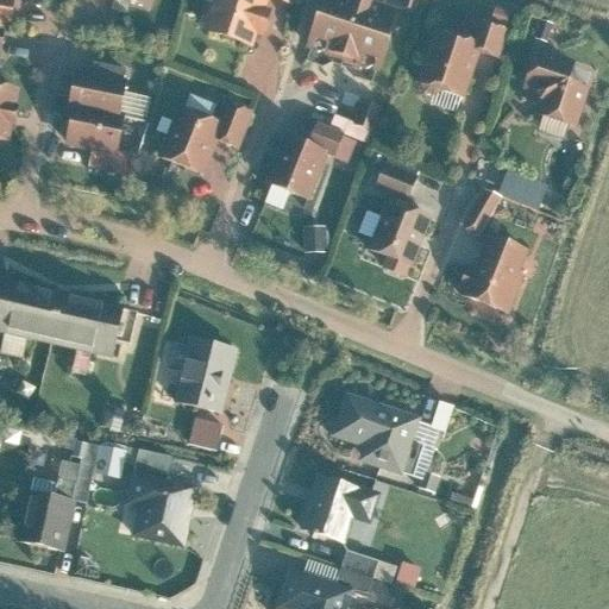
[(0,0),(0,23),(7,25),(12,0),(0,0)]
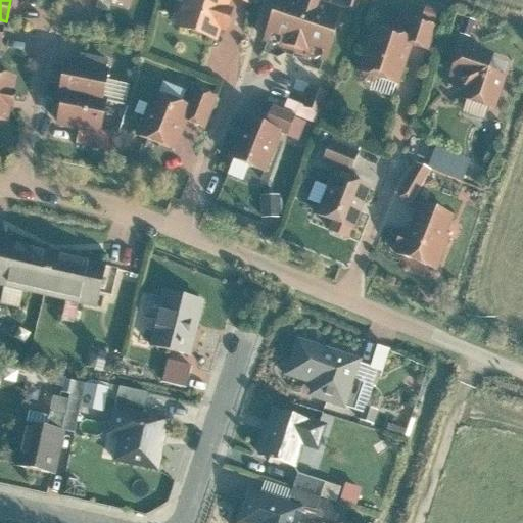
[(186,0),(179,24),(218,37),(230,0),(186,0)]
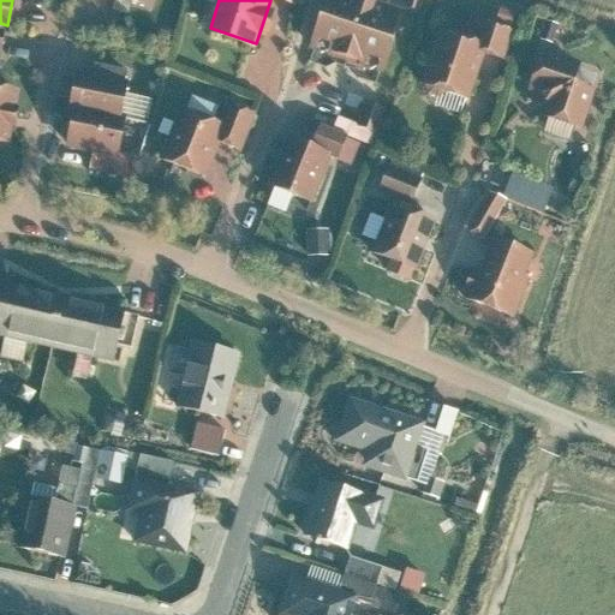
[(328,0),(315,48),(384,66),(401,4),(386,0),(328,0)]
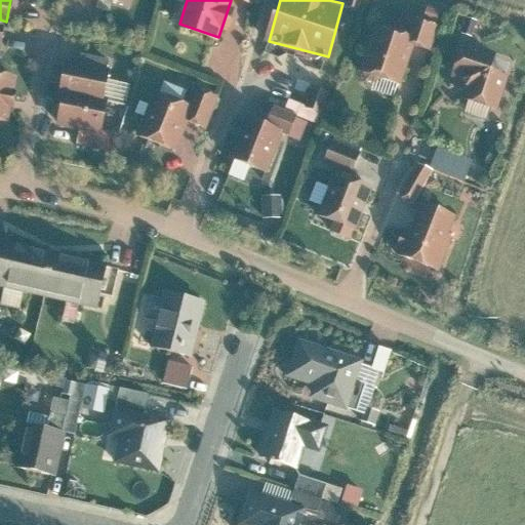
[(377,32),(366,77),(402,86),(411,49),(427,53),(434,29),(412,23),(408,40),(377,32)]
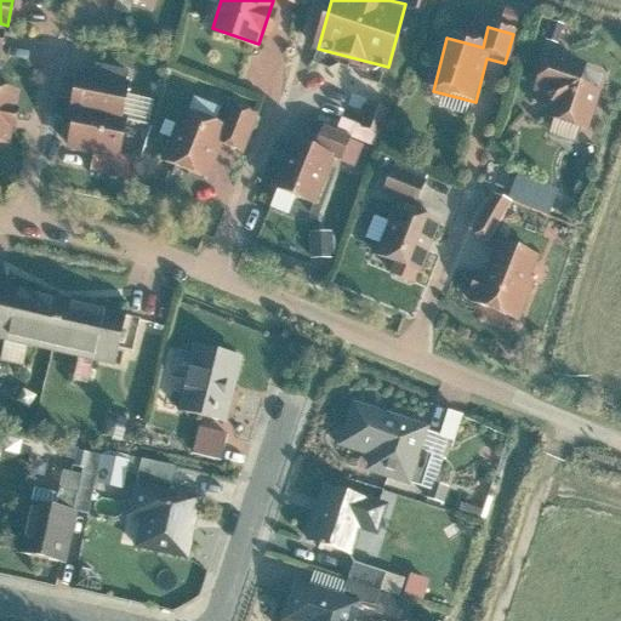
[(563,95),(553,118),(584,131),(609,75),(558,52),(542,86),(563,95)]
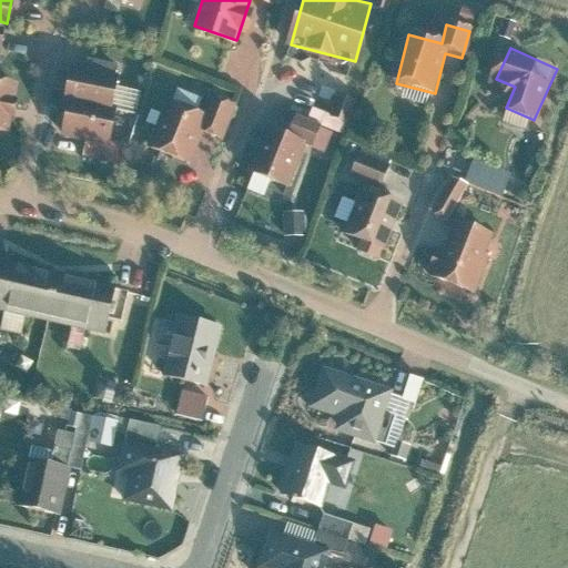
[(63,69),(58,97),(69,99),(108,107),(113,79),(63,69)]
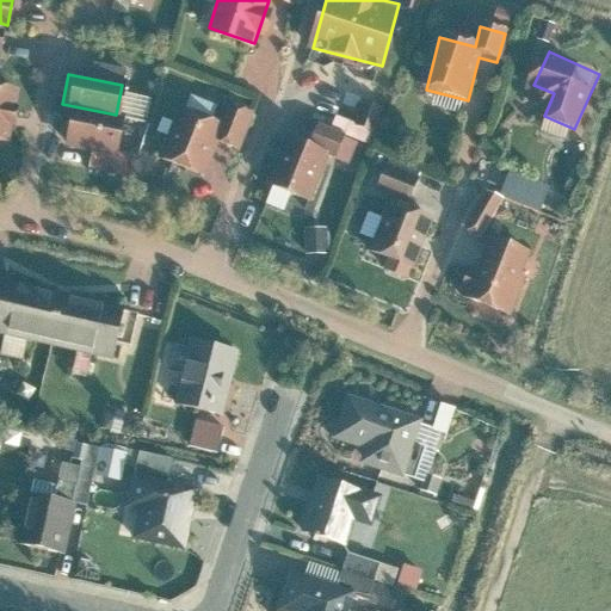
[(24,88),(0,82),(0,142),(10,146),(24,88)]
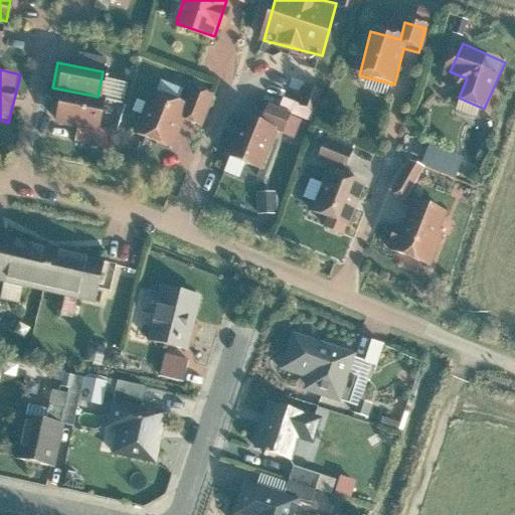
[(328,83),(314,78),(305,101),(286,94),(282,103),(271,99),(264,116),(246,110),(230,155),(264,167),(278,129),(298,136),(306,114),(315,118),(328,83)]
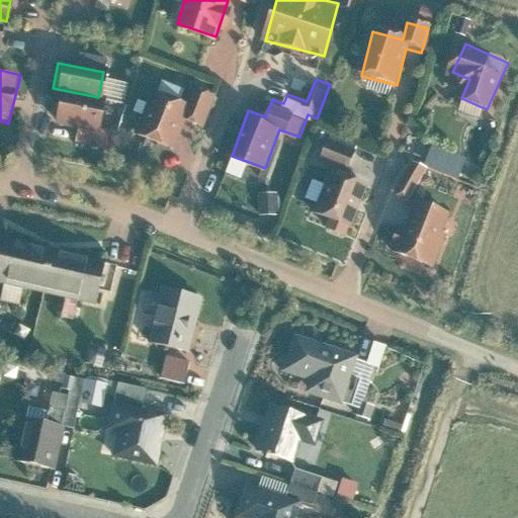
[(192,86),(187,101),(154,89),(137,137),(176,151),(186,122),(200,127),(213,93),(192,86)]
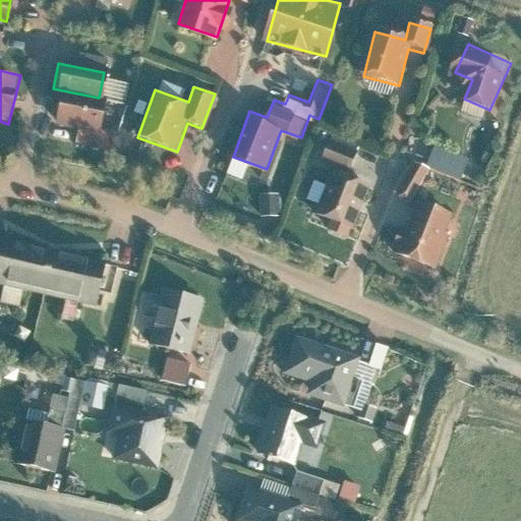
[(63,91),(56,122),(96,130),(102,99),(99,98),(63,91)]
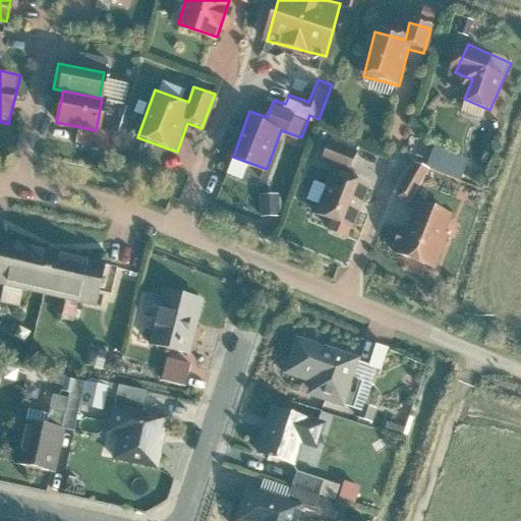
[(323,159),(350,170),(357,151),(330,139),(323,159)]
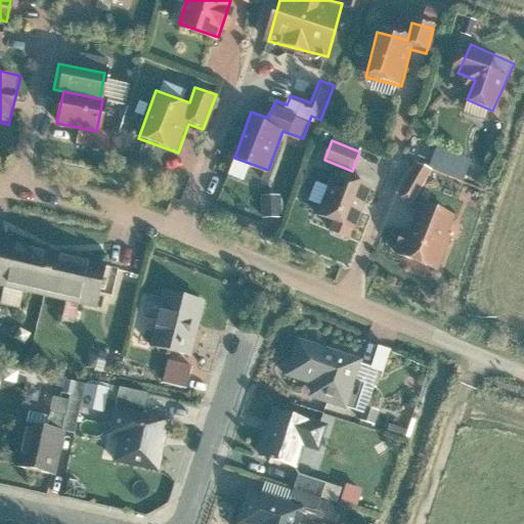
[(401,195),(415,206),(435,179),(422,169),(401,195)]
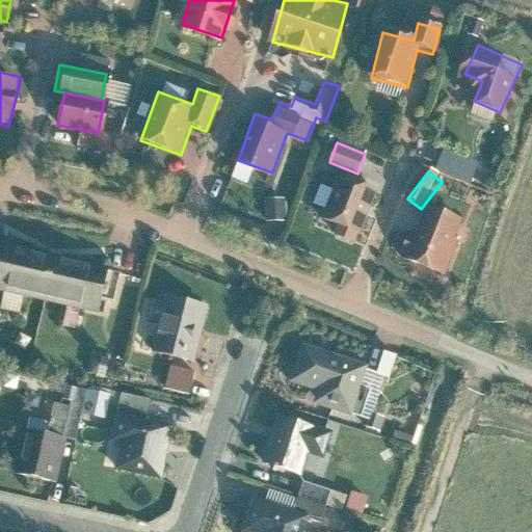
[(339,173),(320,218),(341,228),(339,234),(356,241),(378,189),(339,173)]
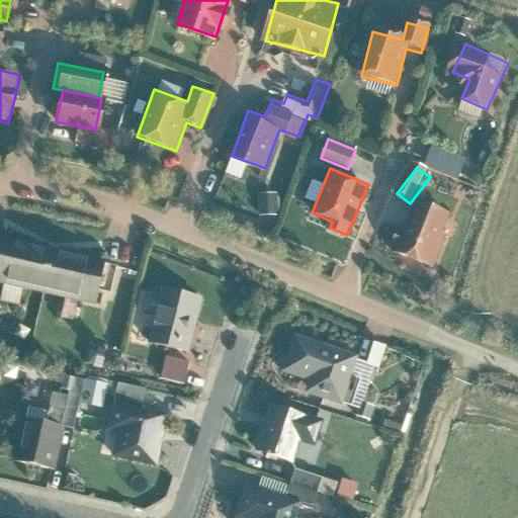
[(276,190),(258,190),(258,211),(276,211),(276,190)]
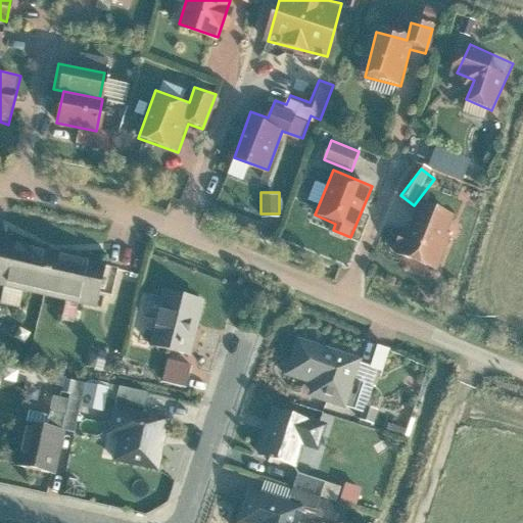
[(422,203),(398,254),(432,270),(455,219),(422,203)]
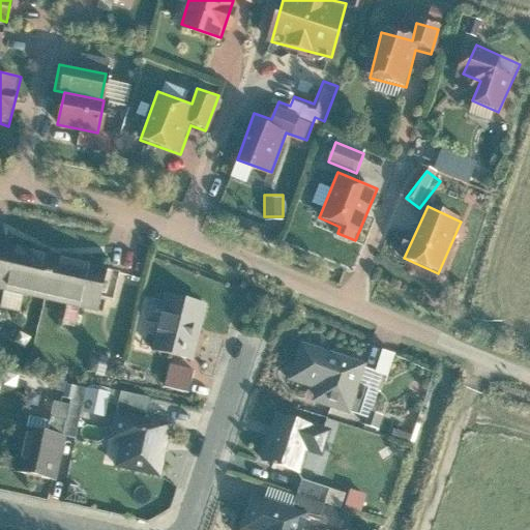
[(101,312),(112,268),(0,241),(0,288),(8,290),(4,306),(25,312),(29,295),(64,303),(59,322),(75,326),(79,306),(101,312)]
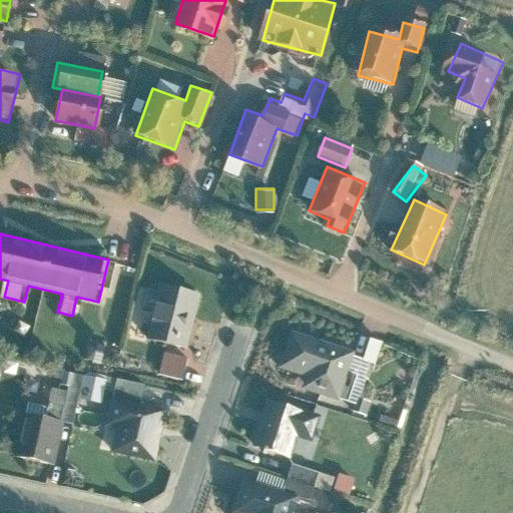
[(203,294),(163,284),(149,340),(189,350),(203,294)]
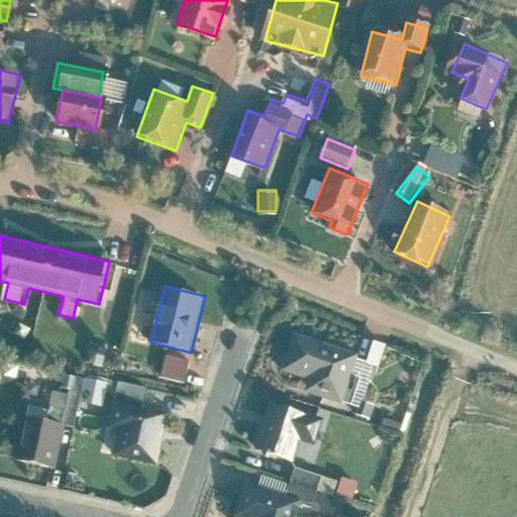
[(32,327),(19,322),(15,333),(27,338),(32,327)]
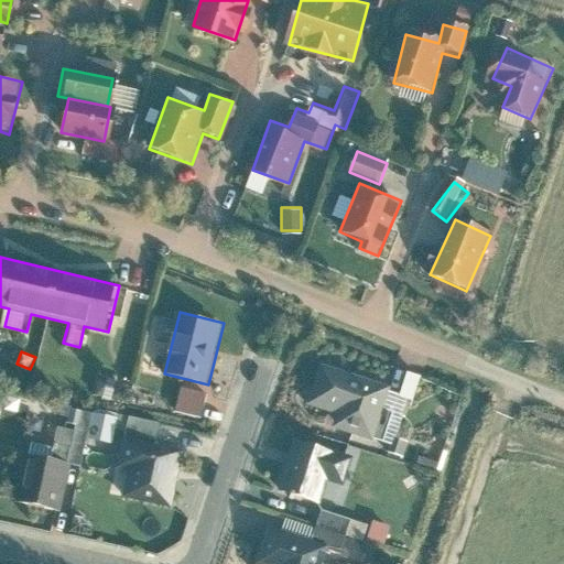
[(61,369),(52,360),(41,371),(50,379),(61,369)]
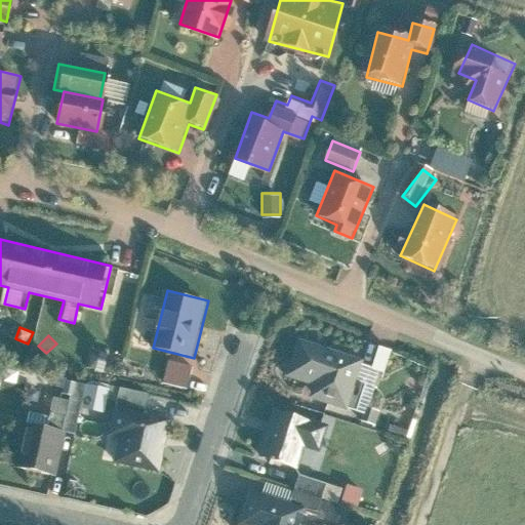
[(364,360),(296,339),(286,376),(320,387),(316,400),(350,409),(364,360)]
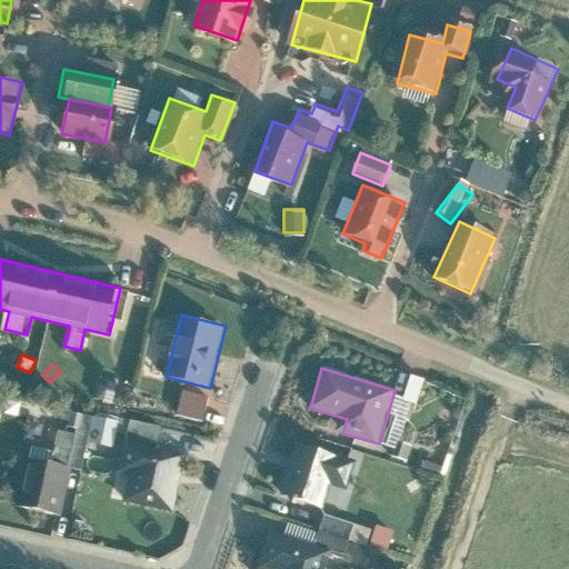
[(429,380),(416,376),(408,398),(421,402),(429,380)]
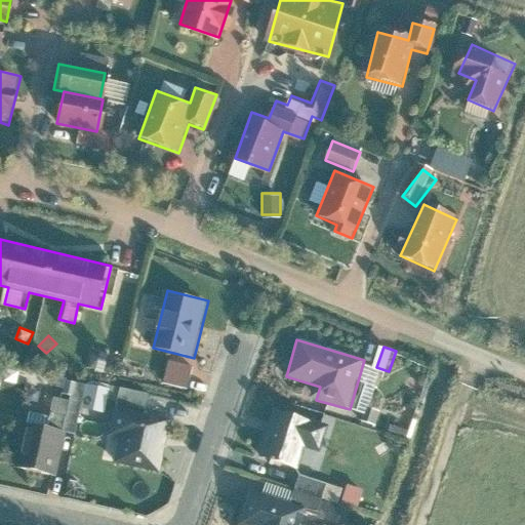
[(196,367),(169,360),(164,382),(190,390),(196,367)]
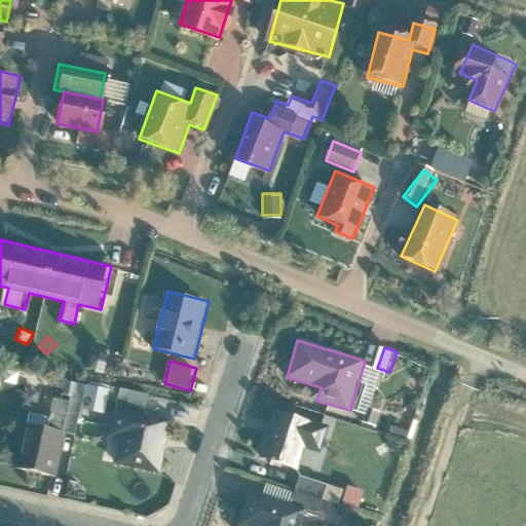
[(149,400),(121,392),(111,436),(122,439),(116,463),(160,474),(173,422),(145,416),(149,400)]
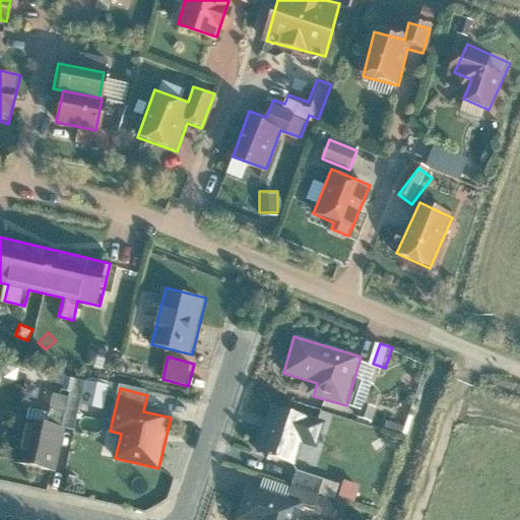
[(82,399),(68,396),(64,411),(53,409),(50,423),(34,418),(22,462),(53,470),(63,428),(75,431),(82,399)]
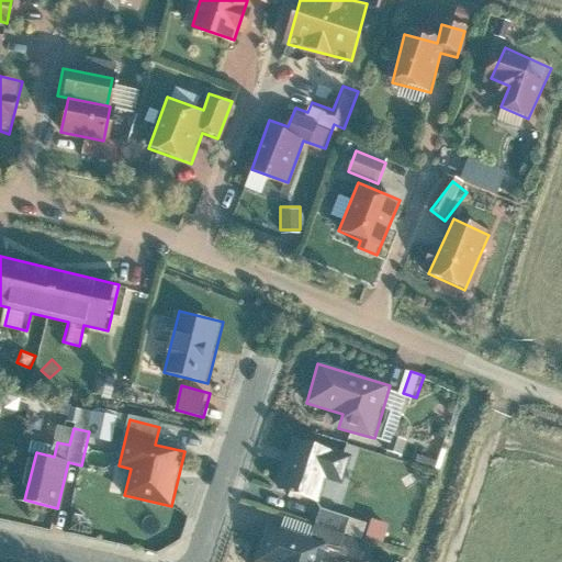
[(408,441),(394,436),(389,450),(403,456),(408,441)]
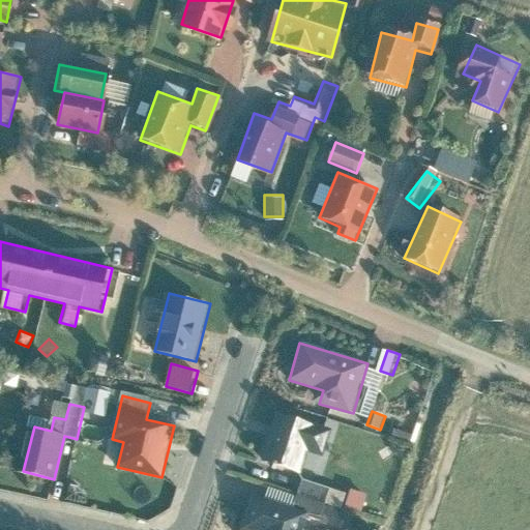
[(330,432),(277,414),(261,463),(298,475),(307,447),(324,453),(330,432)]
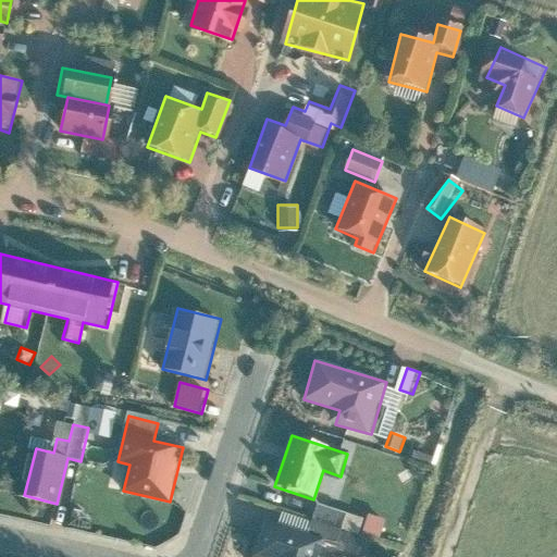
[(320,502),(310,533),(265,519),(254,556),(258,556),(319,556),(323,544),(361,556),(368,536),(361,534),(367,516),(320,502)]
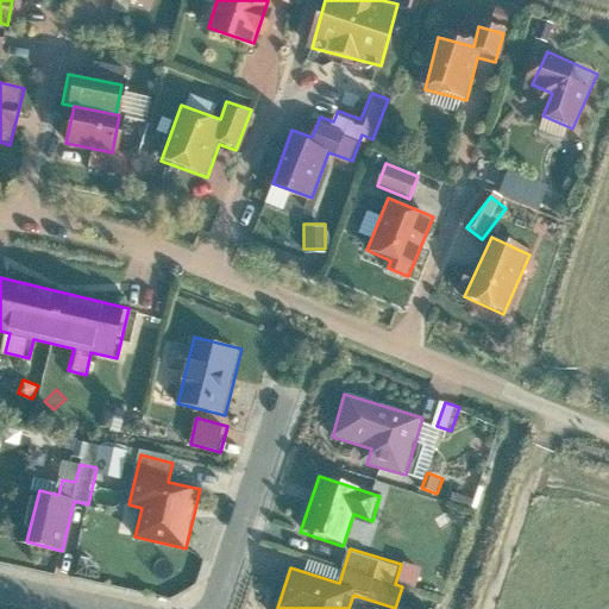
[(427,566),(408,560),(401,581),(420,588),(427,566)]
